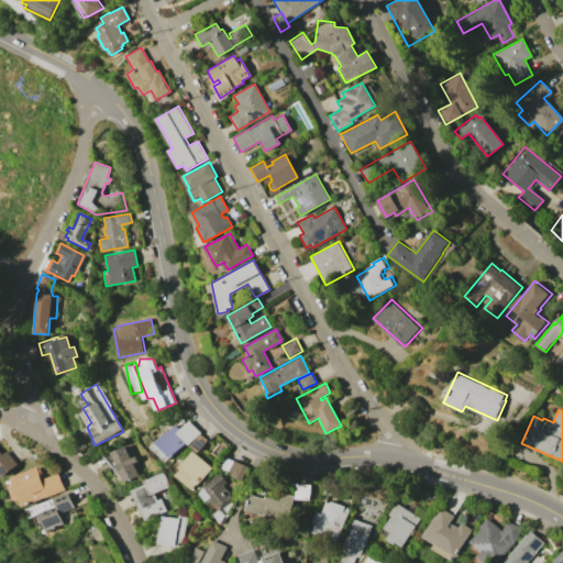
[(175,424),(179,429),(188,420),(200,433),(187,445),(185,443),(165,462),(151,448),(175,424)]
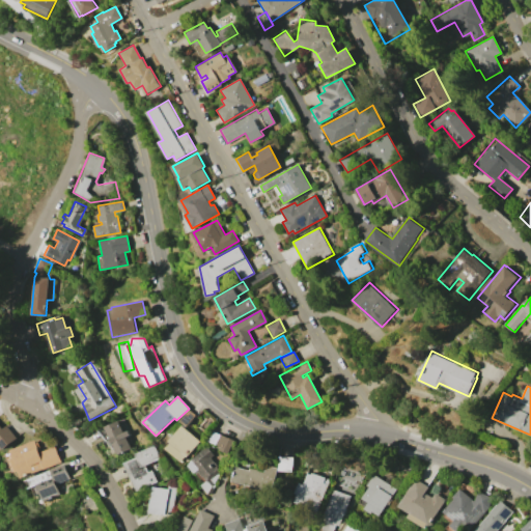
[(188,410),(195,415),(186,426),(178,421),(188,410)]
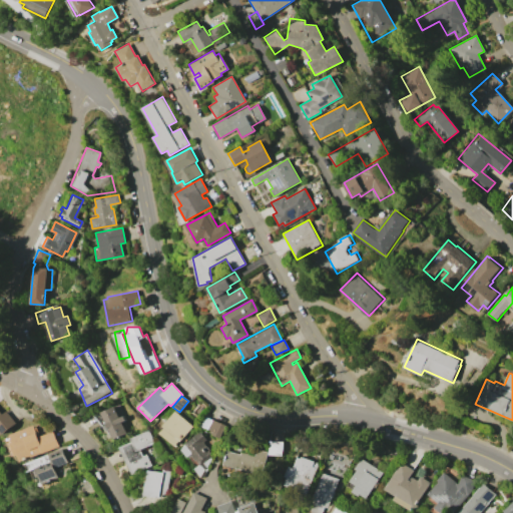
[(100,413),(113,406),(118,418),(122,416),(124,421),(120,422),(125,433),(113,440),(109,433),(107,434),(93,416),(100,413)]
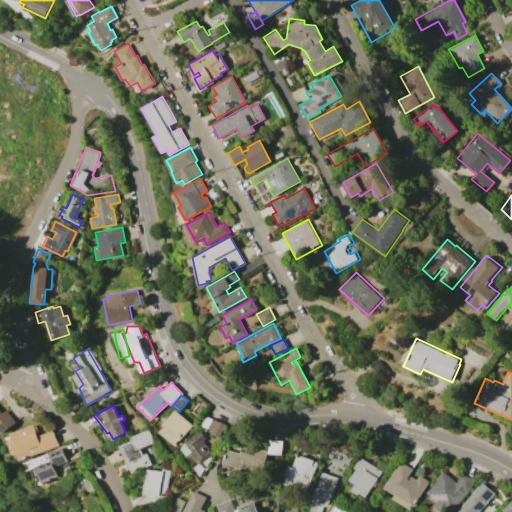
[(0,412),(1,414),(6,410),(16,422),(1,434),(0,432),(0,412)]
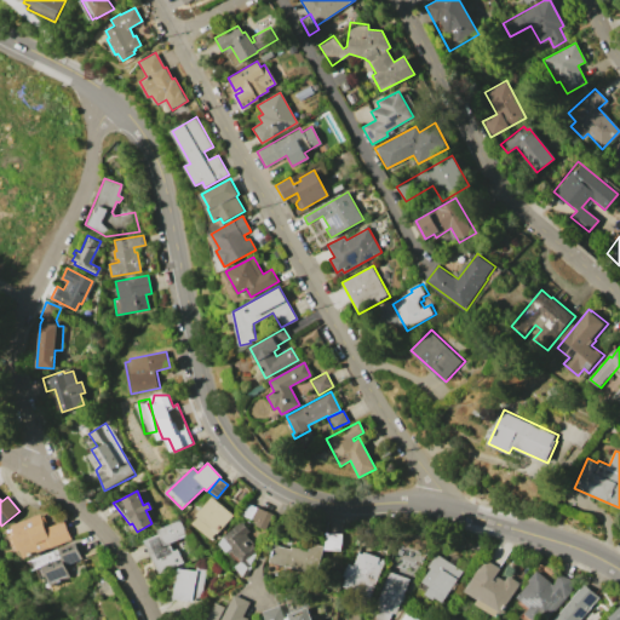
[(196,516),(195,515),(210,497),(233,515),(217,534),(214,532),(210,538),(190,523),(196,516)]
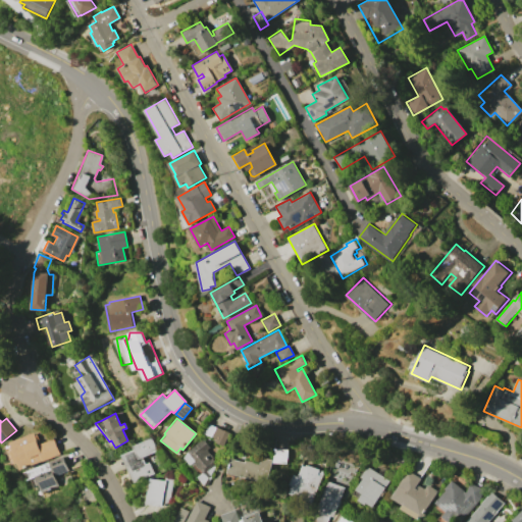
[(216,427),(228,432),(223,447),(215,442),(216,439),(212,437),(216,427)]
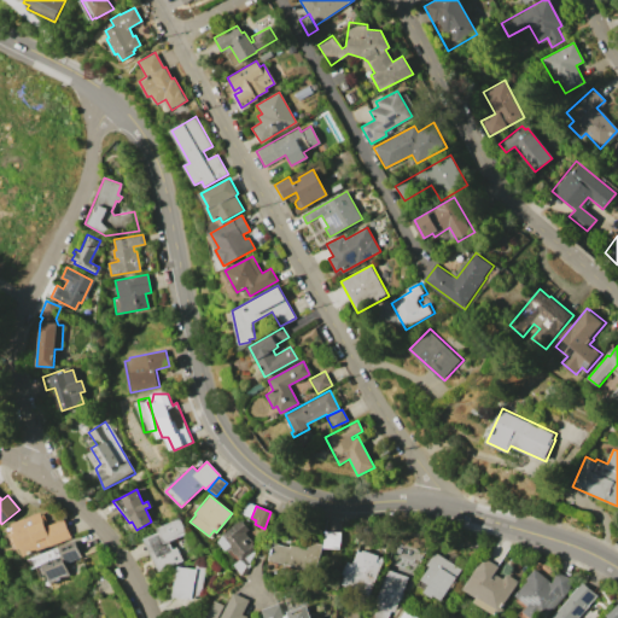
[(13,525),(12,523),(40,512),(41,516),(44,514),(47,522),(45,523),(46,526),(64,519),(71,537),(25,557),(24,553),(22,554),(19,548),(15,549),(6,528),(13,525)]
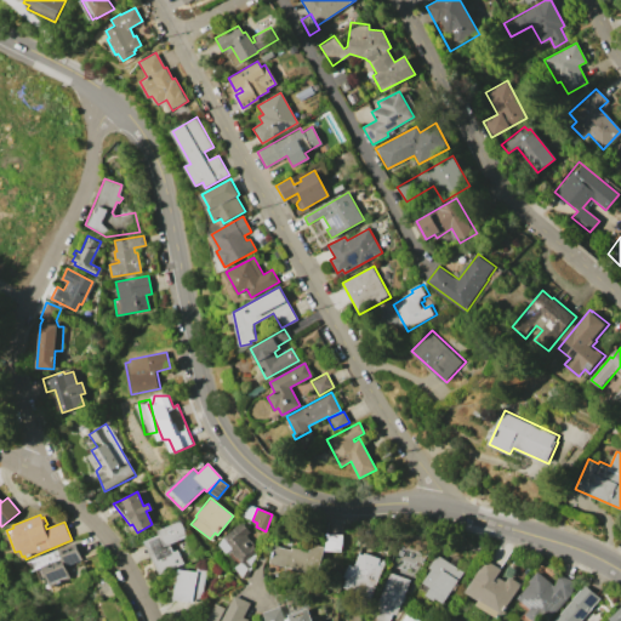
[(158,535),(157,530),(178,519),(186,536),(169,543),(172,552),(176,550),(182,564),(159,575),(143,541),(158,535)]
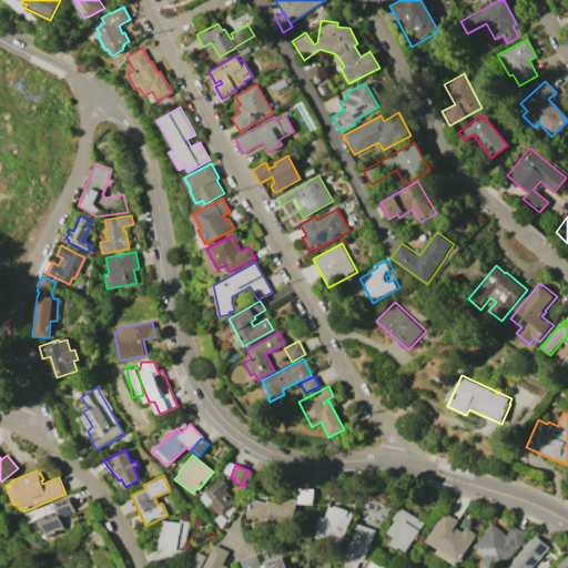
[(202,493),(220,477),(227,487),(224,490),(235,504),(232,506),(234,508),(229,517),(230,518),(223,529),(221,527),(213,518),(215,516),(208,506),(206,506),(199,497),(202,493)]
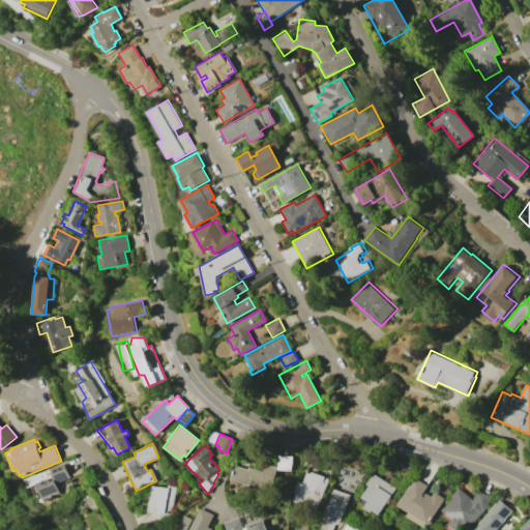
[(277,455),(292,457),(291,471),(276,470),(277,455)]
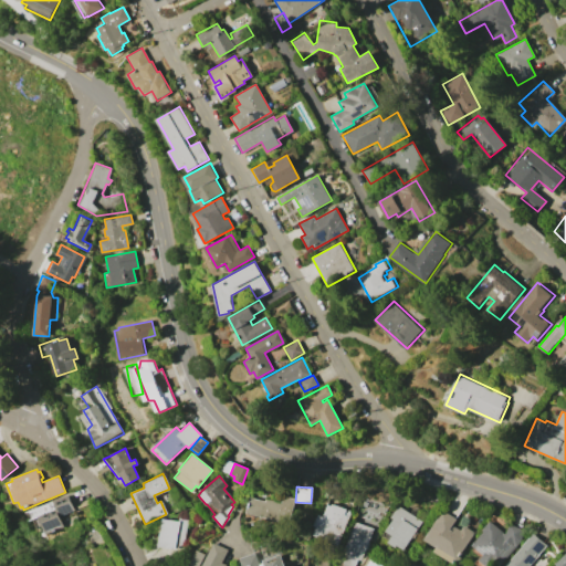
[(69,494),(75,510),(61,516),(65,526),(48,534),(42,536),(38,527),(34,528),(31,521),(34,519),(31,511),(69,494)]
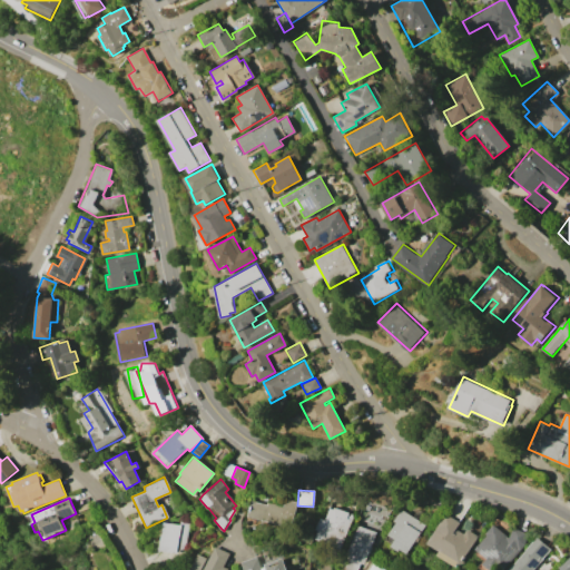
[(251,500),(266,504),(267,502),(283,507),(284,499),(297,503),(291,528),(265,521),(263,526),(254,523),(255,518),(246,516),(251,500)]
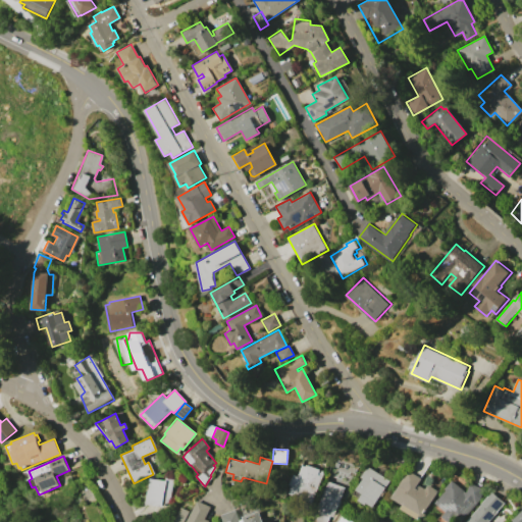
[(350,484),(356,467),(334,459),(328,476),(350,484)]
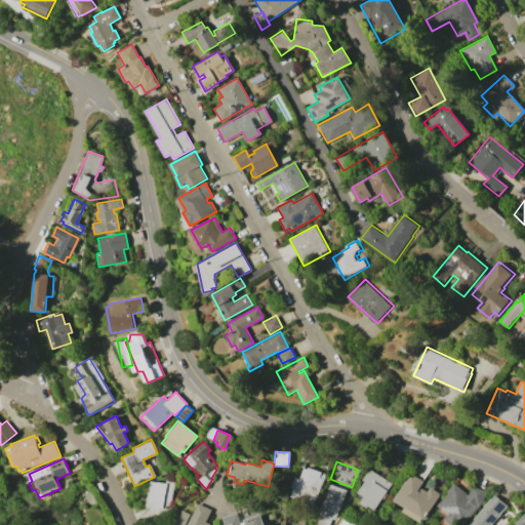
[(326,474),(313,506),(289,496),(291,489),(289,488),(293,477),(298,479),(303,468),(307,469),(308,467),(326,474)]
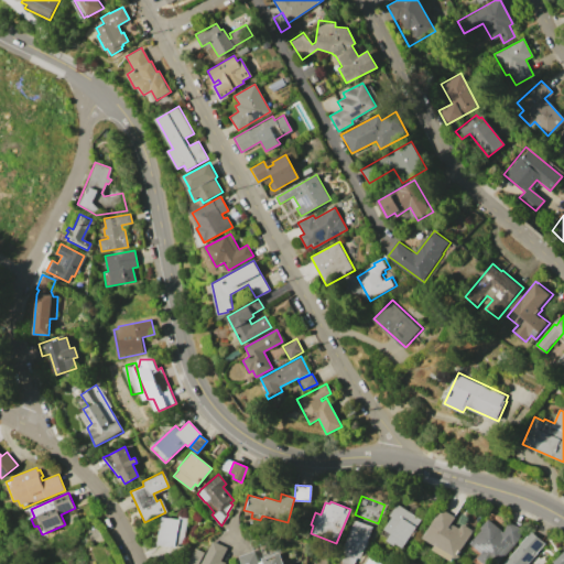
[(396,503),(421,520),(403,549),(394,543),(393,545),(387,541),(390,534),(383,530),(391,518),(388,516),(396,503)]
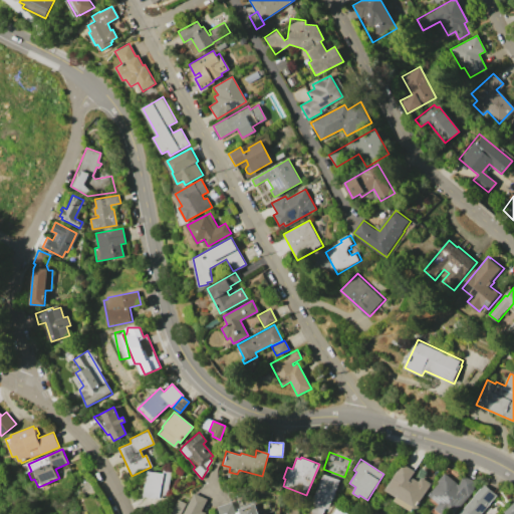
[(403,464),(414,471),(410,477),(417,482),(420,477),(430,484),(414,509),(412,507),(410,511),(393,500),(396,497),(386,490),(403,464)]
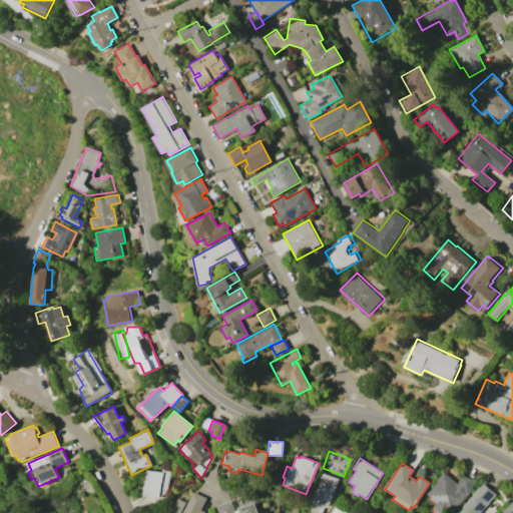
[(145,469),(160,472),(161,469),(169,471),(165,497),(159,496),(159,497),(142,495),(145,469)]
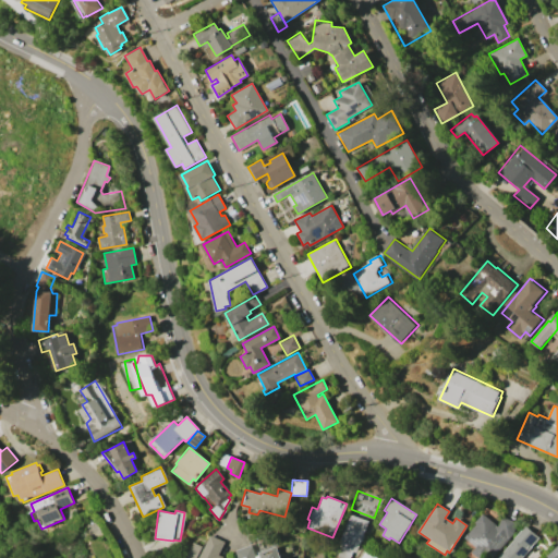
[(338,546),(334,544),(346,513),(367,521),(355,553),(351,550),(348,557),(339,557),(334,556),(338,546)]
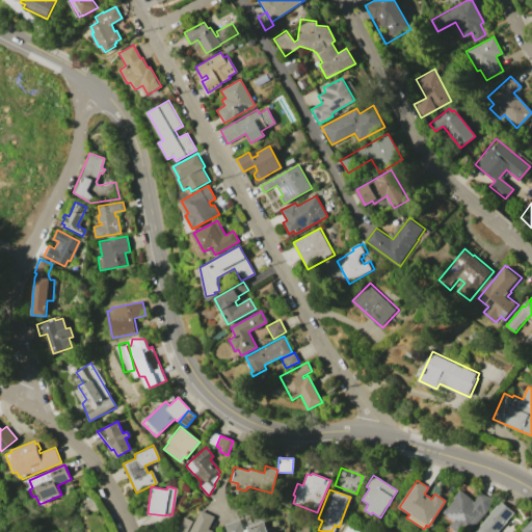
[(453,500),(451,498),(459,489),(474,502),(478,493),(493,499),(488,509),(468,531),(449,531),(446,529),(450,523),(443,516),(445,514),(443,512),(453,500)]
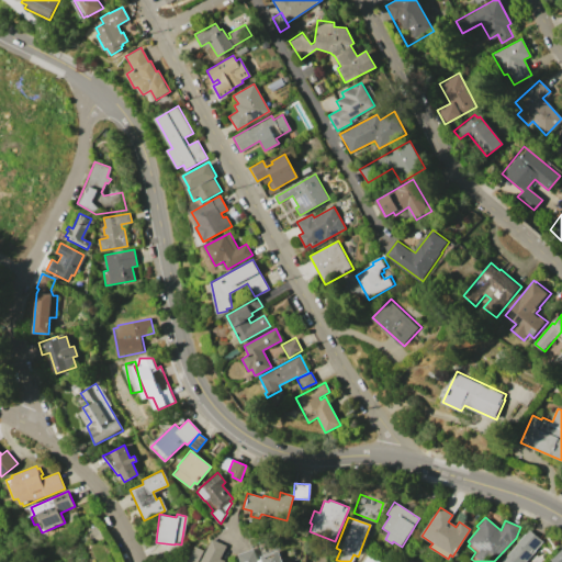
[(499,561),(528,529),(542,541),(525,561),(499,561)]
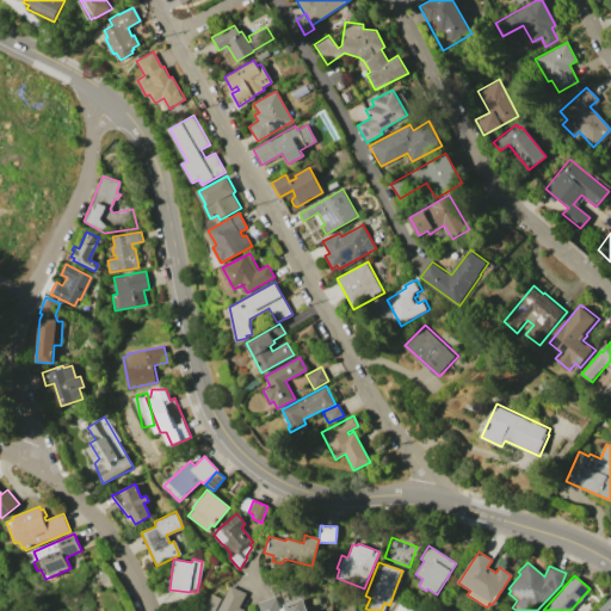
[(203,610),(211,594),(223,599),(230,586),(246,593),(239,608),(245,610),(244,610),(203,610)]
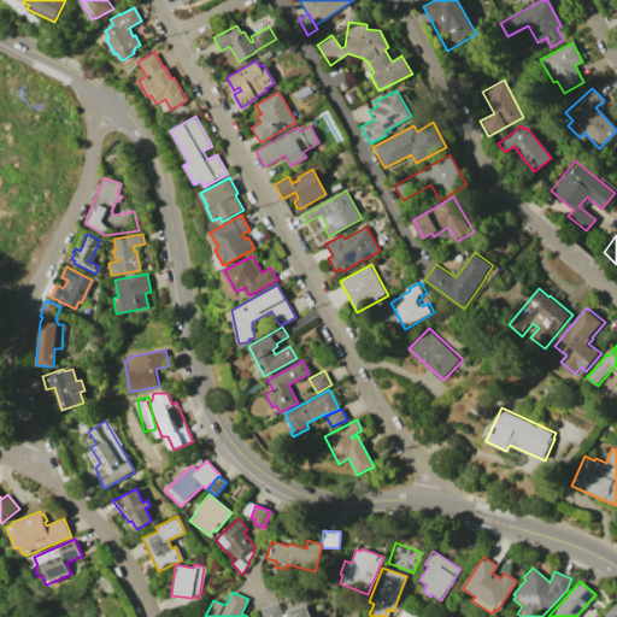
[(277,601),(282,615),(287,612),(287,611),(306,604),(311,616),(263,616),(260,609),(277,601)]
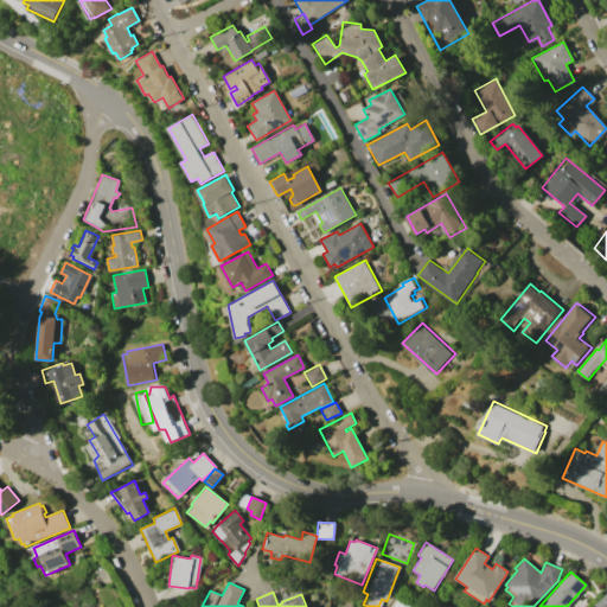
[(390,606),(397,596),(410,604),(408,606),(390,606)]
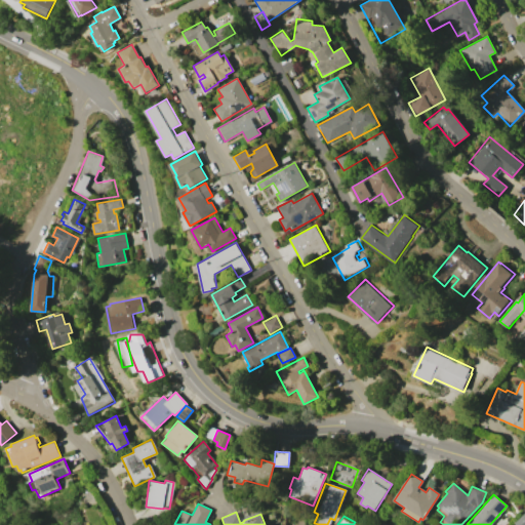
[(516,524),(524,516),(524,524),(516,524)]
